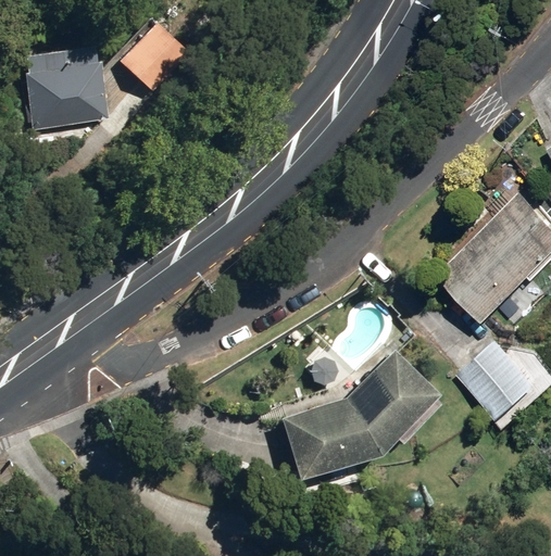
[(120,62),(153,91),(189,52),(155,23),(120,62)]
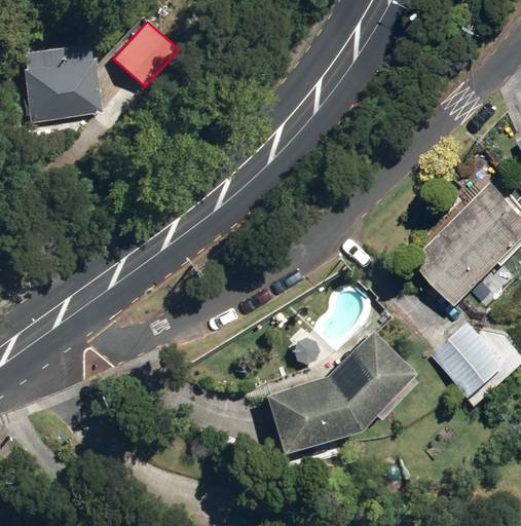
[(22,70),(31,124),(103,112),(94,59),(89,59),(86,43),(22,53),(25,70),(22,70)]
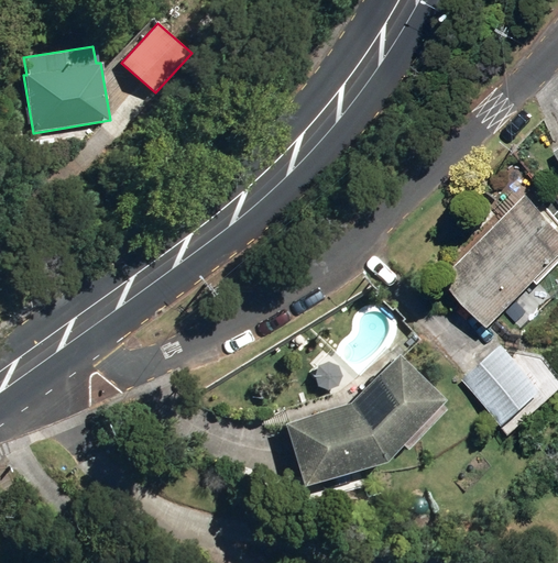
[(446,284),(493,329),(557,261),(557,225),(529,198),(446,284)]
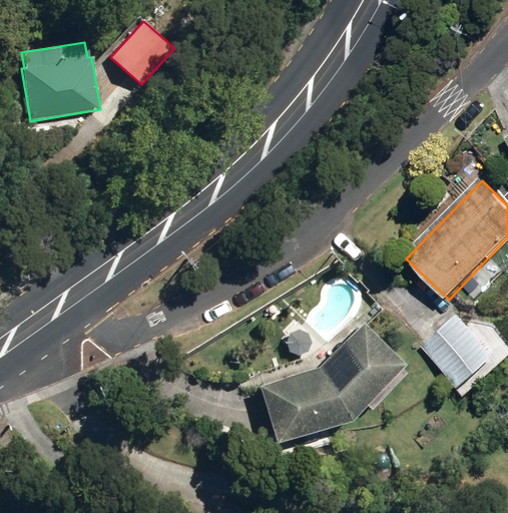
[(422,348),(457,387),(492,356),(457,317),(422,348)]
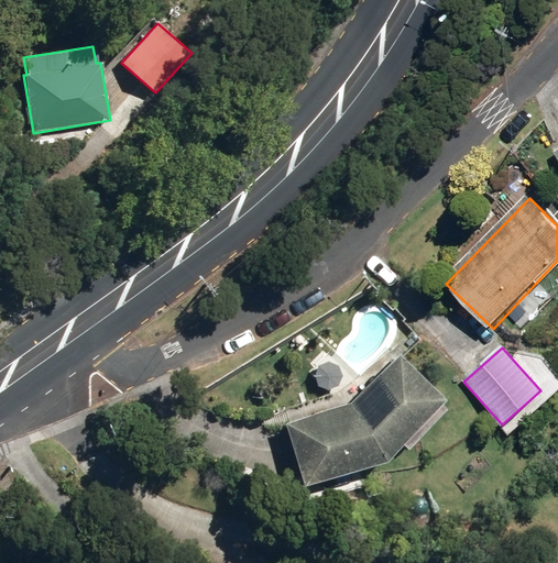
[(280,424),(297,483),(380,457),(438,397),(395,355),(349,404),(280,424)]
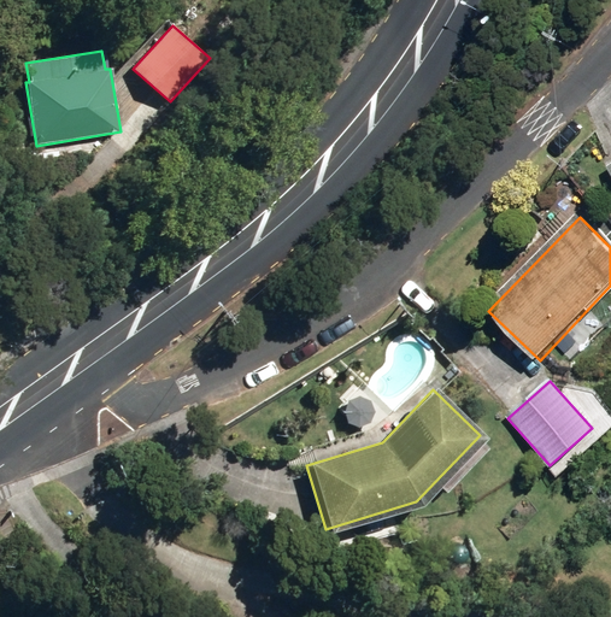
All buildings are outlined.
